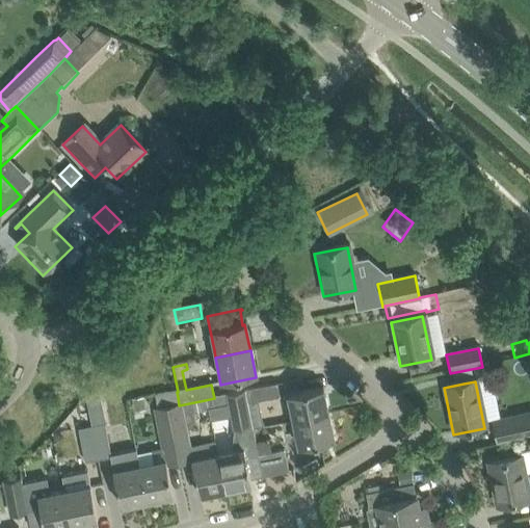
[(250,431),(252,431),(262,428),(257,402),(279,398),(276,386),(242,393),(250,431)]
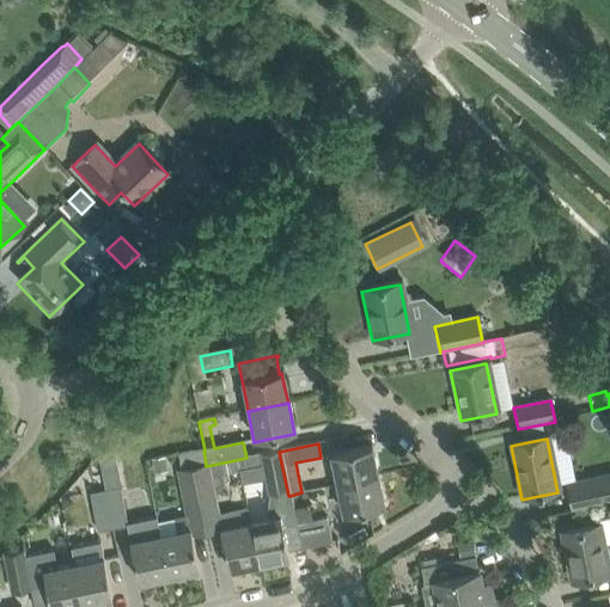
[(330,455),(337,486),(377,478),(371,447),(330,455)]
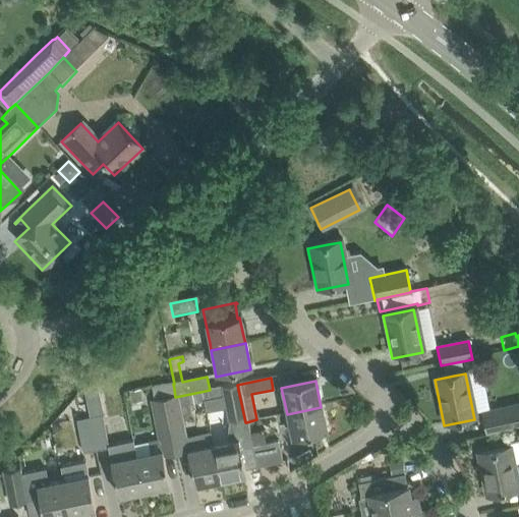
[(95,453),(107,451),(101,416),(97,417),(90,383),(82,390),(95,453)]
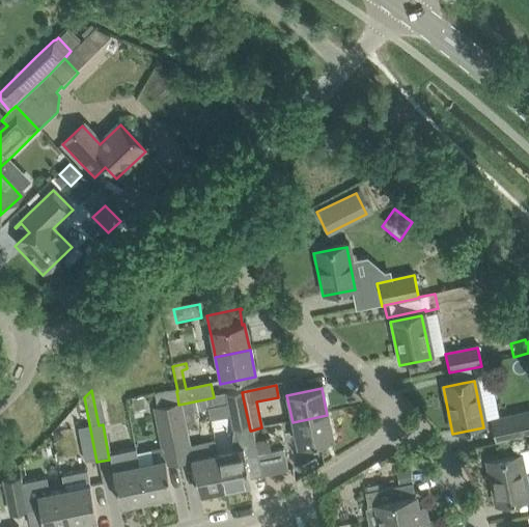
[(230,453),(216,455),(223,491),(250,486),(249,481),(261,478),(256,456),(251,431),(250,431),(242,392),(229,394),(214,397),(204,399),(210,422),(229,418),(231,432),(232,431),(230,453)]
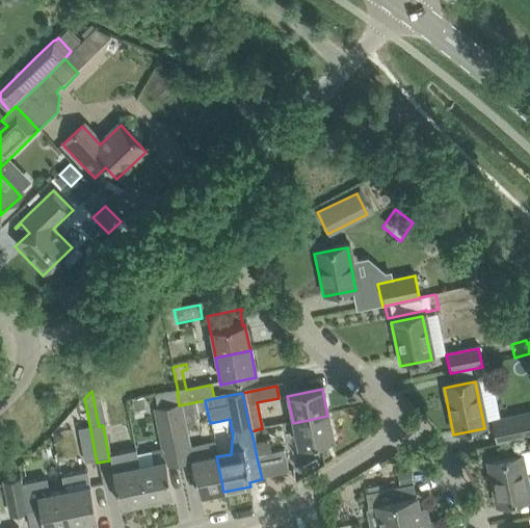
[(142,399),(130,401),(132,414),(146,412),(142,399)]
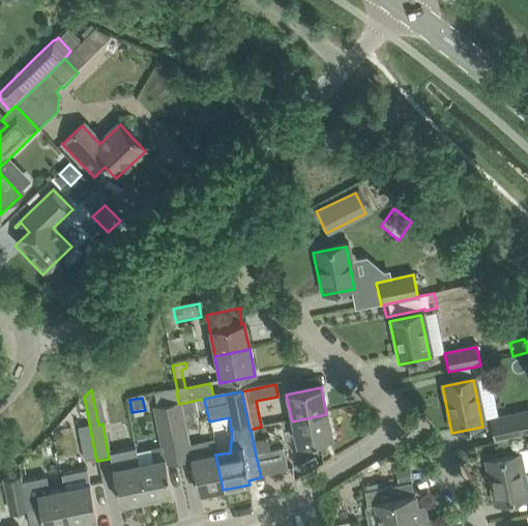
[(177,464),(189,461),(183,429),(195,426),(193,414),(206,411),(204,399),(178,404),(165,407),(177,464)]
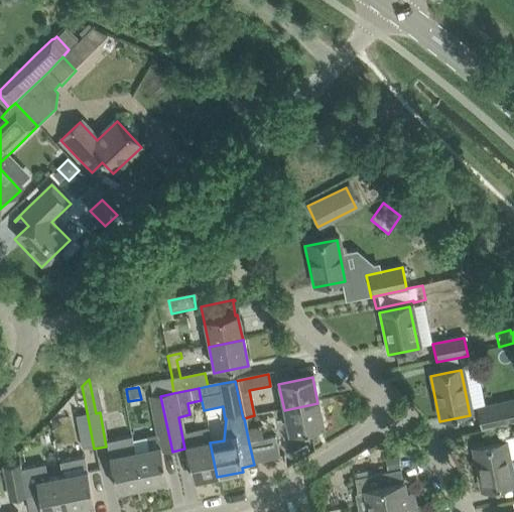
[(172,452),(160,396),(148,398),(157,444),(145,448),(144,439),(132,441),(141,487),(142,487),(143,489),(153,488),(154,485),(166,482),(160,454),(172,452)]
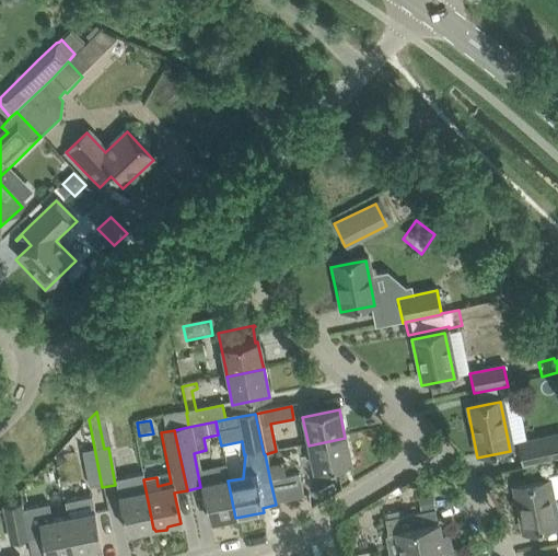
[(557,433),(518,442),(523,470),(557,462),(557,433)]
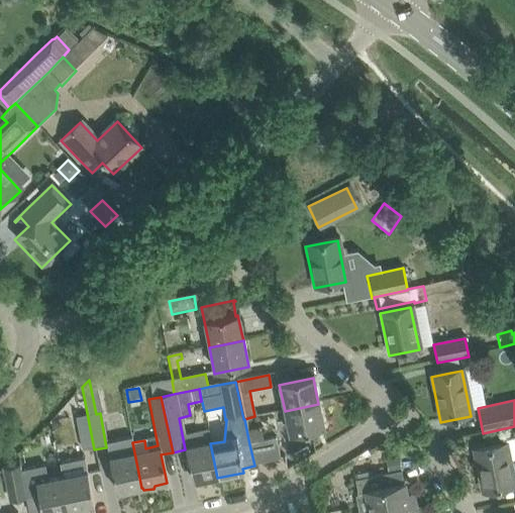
[(323,429),(318,404),(285,411),(290,436),(323,429)]
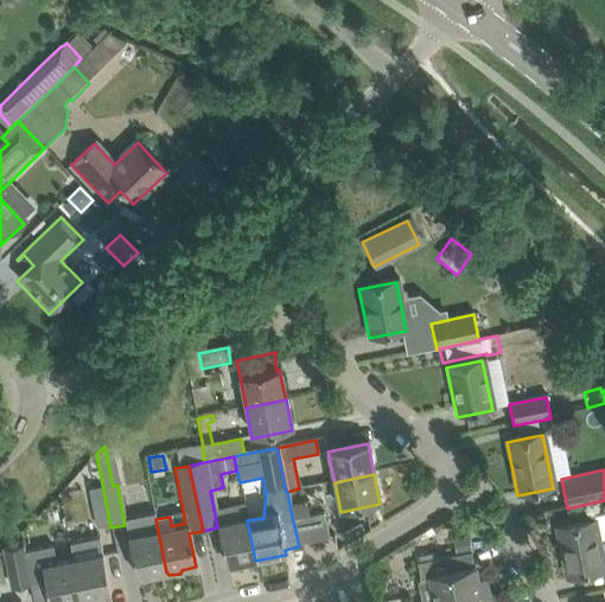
[(96,531),(110,527),(102,488),(88,492),(96,531)]
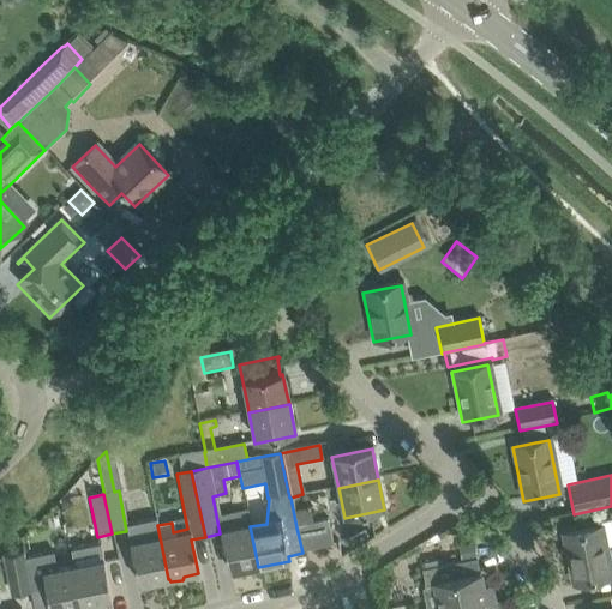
[(156,520),(126,526),(138,586),(168,579),(157,525),(156,520)]
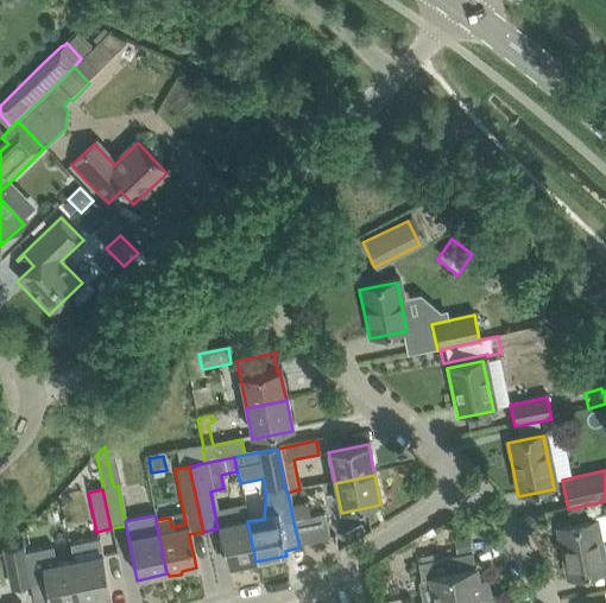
[(294,522),(300,547),(329,540),(323,515),(294,522)]
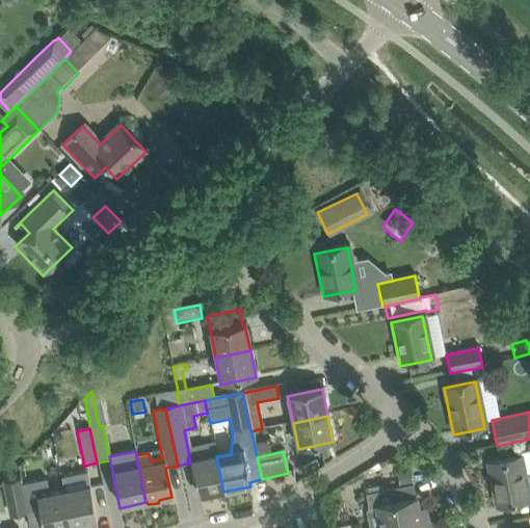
[(223,492),(216,456),(191,462),(197,497),(223,492)]
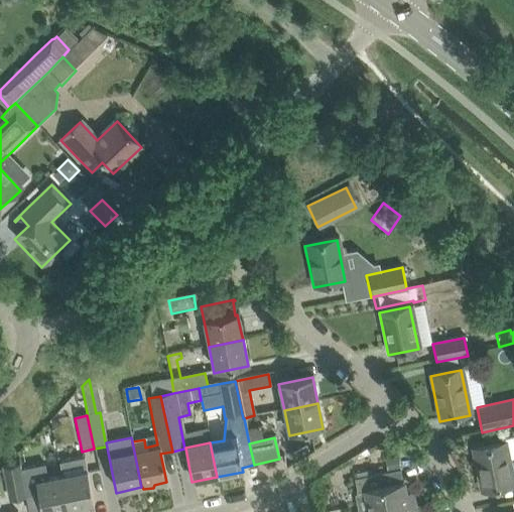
[(504,444),(493,446),(473,451),(482,493),(512,487),(504,444)]
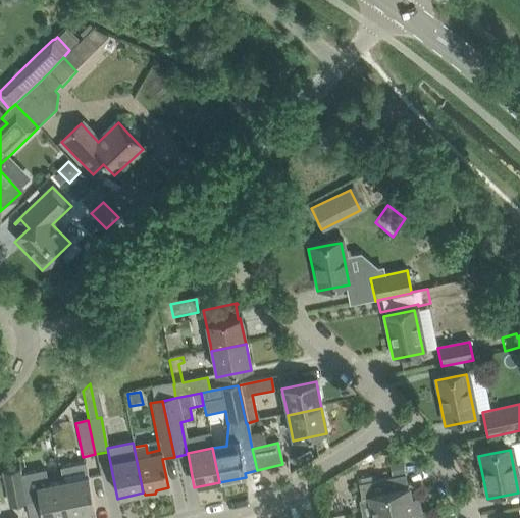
[(402,465),(388,467),(392,479),(405,476),(402,466),(402,465)]
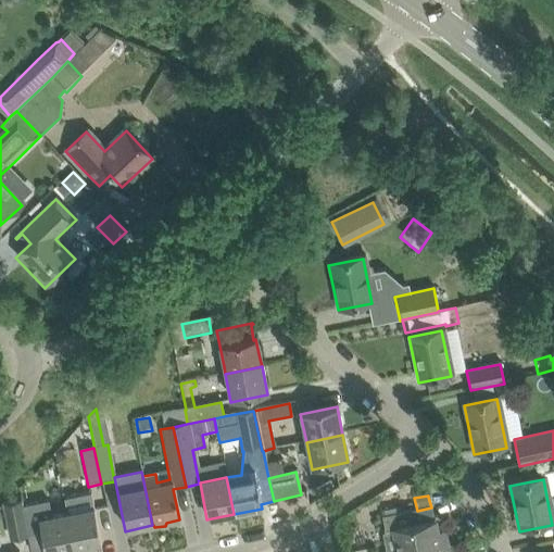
[(11,540),(27,536),(22,507),(21,500),(3,502),(11,540)]
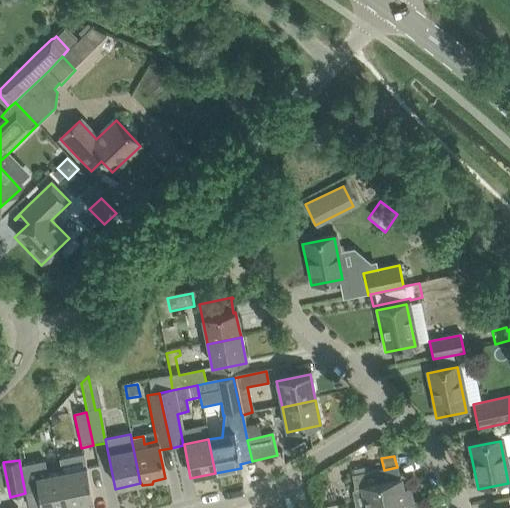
[(67,507),(60,472),(45,475),(43,463),(20,467),(25,493),(38,491),(40,507),(67,507)]
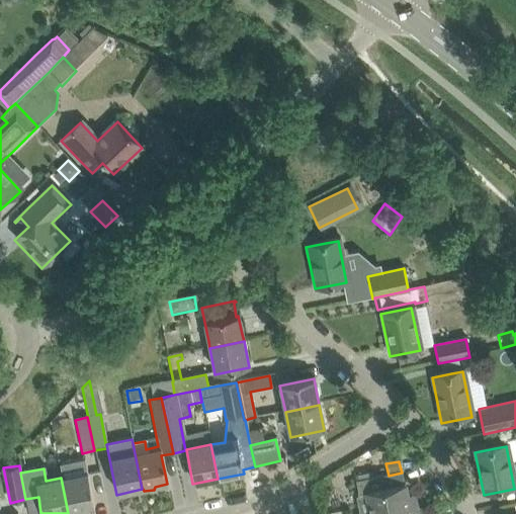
[(61,478),(68,513),(73,513),(94,509),(87,473),(61,478)]
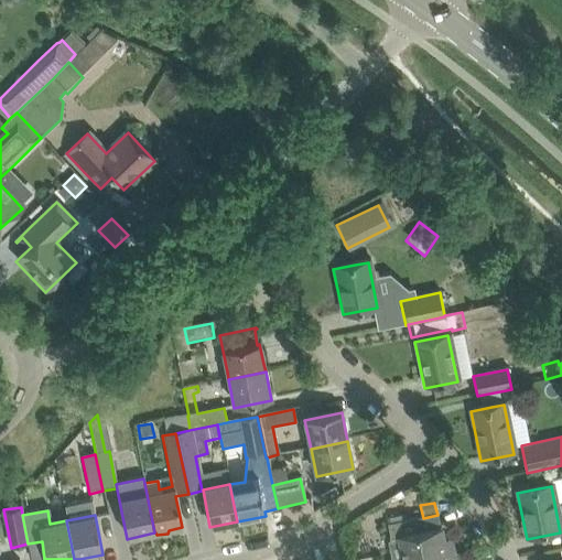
[(412,559),(451,551),(449,541),(442,542),(438,515),(423,518),(408,521),(387,526),(390,540),(387,544),(390,559),(412,559)]
